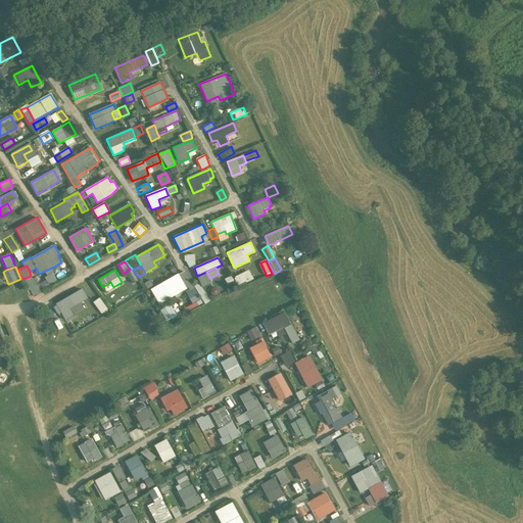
[(184,271),(178,275),(186,289),(192,286),(184,271)]
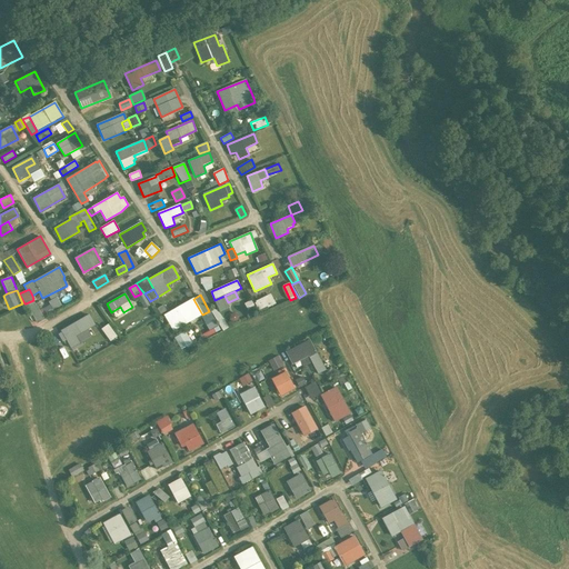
[(275,303),(270,295),(255,302),(259,311),(275,303)]
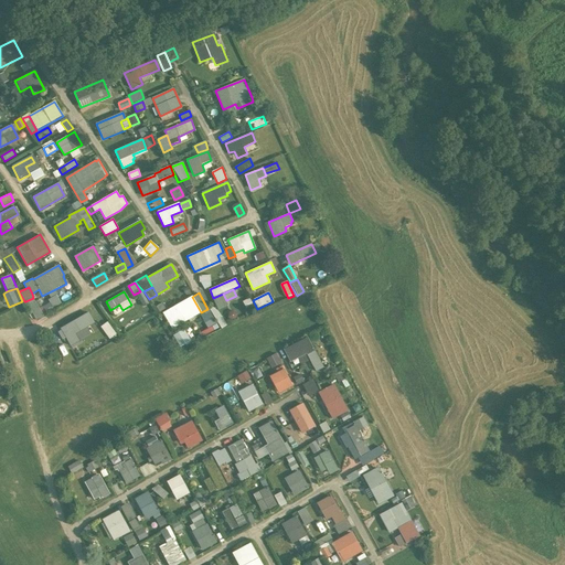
[(223,294),(213,298),(219,309),(227,305),(226,300),(223,294)]
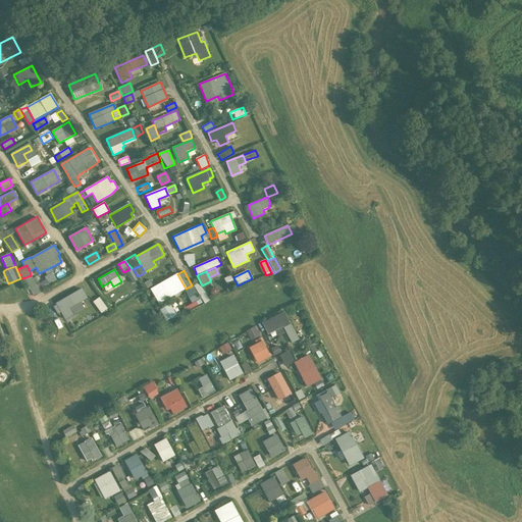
[(57,280),(52,272),(45,277),(46,279),(50,285),(57,280)]
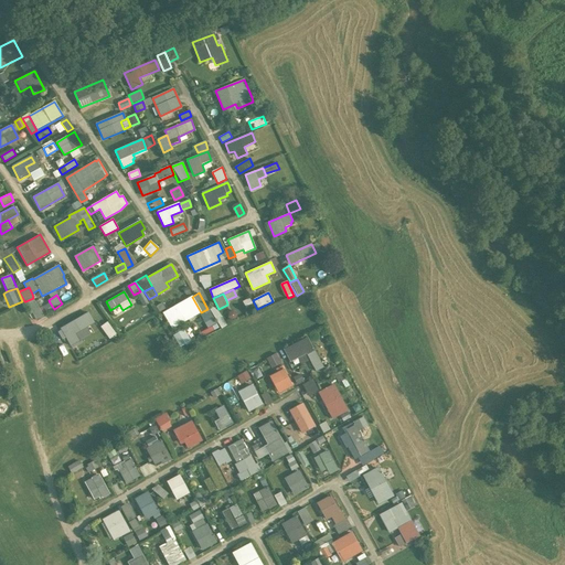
[(201,312),(192,297),(163,312),(172,328),(201,312)]
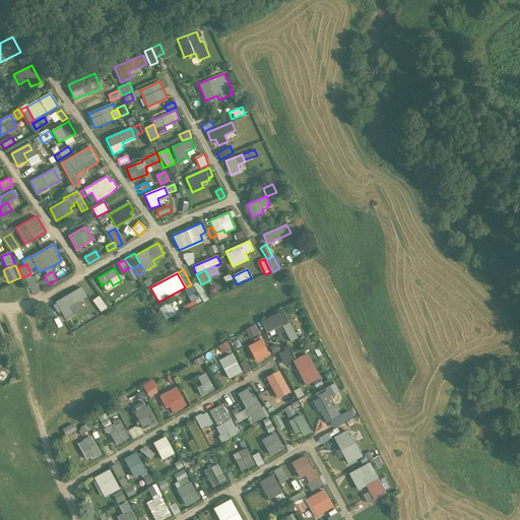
[(225,275),(228,282),(234,280),(232,273),(225,275)]
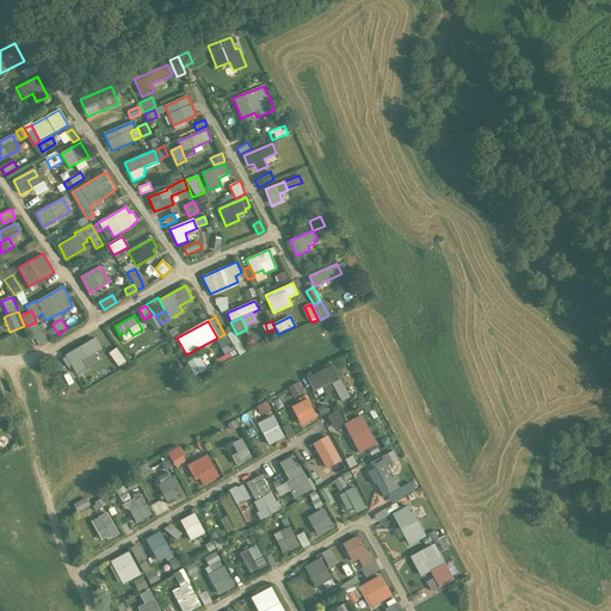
[(48,343),(36,322),(28,326),(39,347),(48,343)]
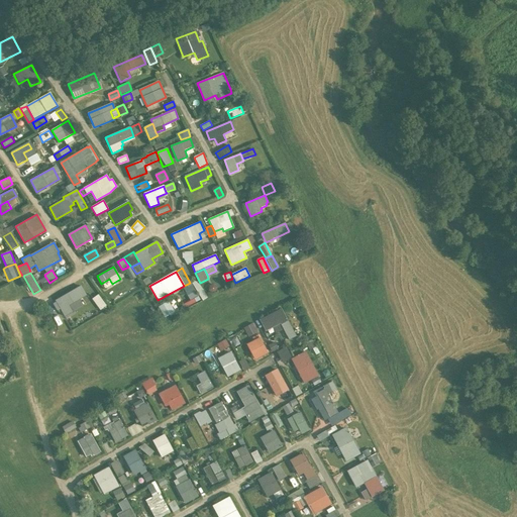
[(43,287),(49,283),(45,277),(39,281),(43,287)]
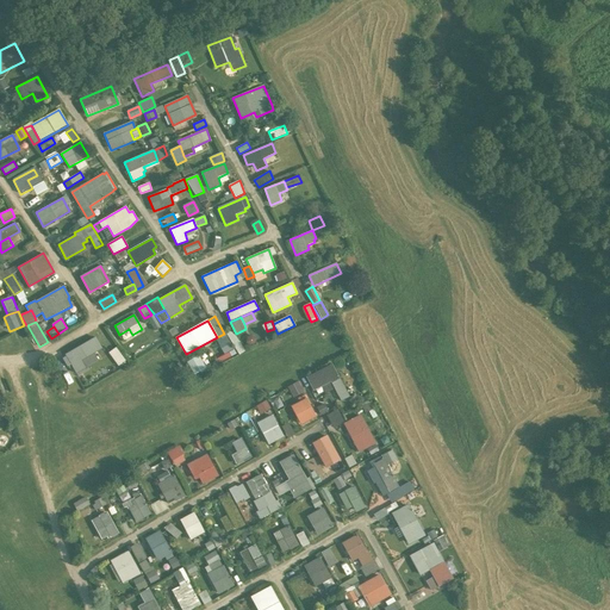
[(232,331),(226,334),(240,354),(244,352),(232,331)]
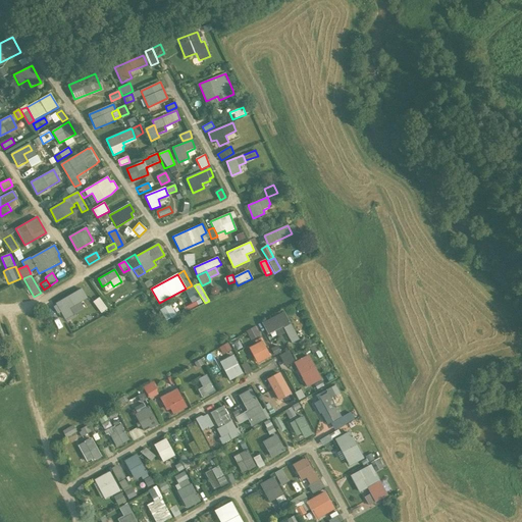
[(200,299),(192,285),(186,289),(193,303),(200,299)]
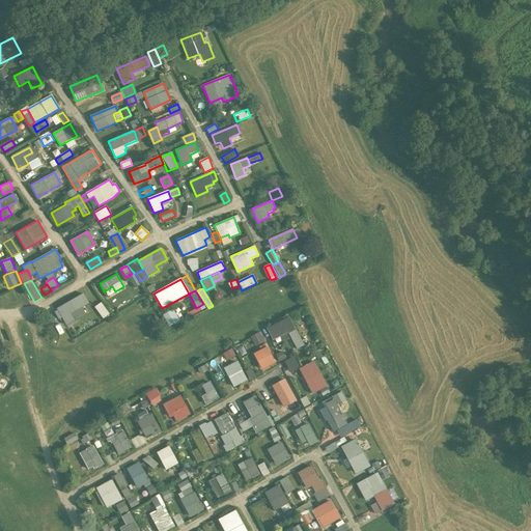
[(83,294),(57,309),(66,326),(75,320),(71,313),(88,304),(83,294)]
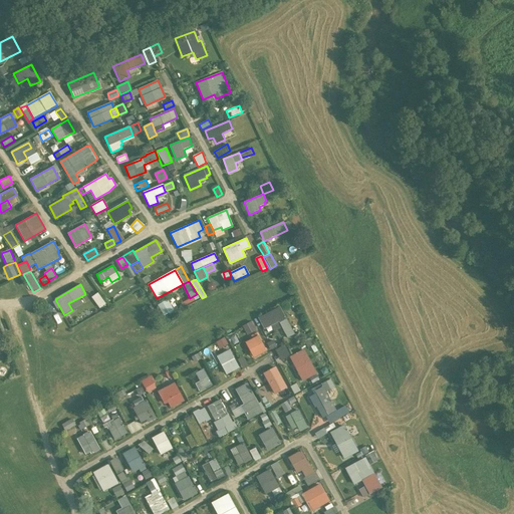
[(105,303),(97,293),(92,297),(99,307),(105,303)]
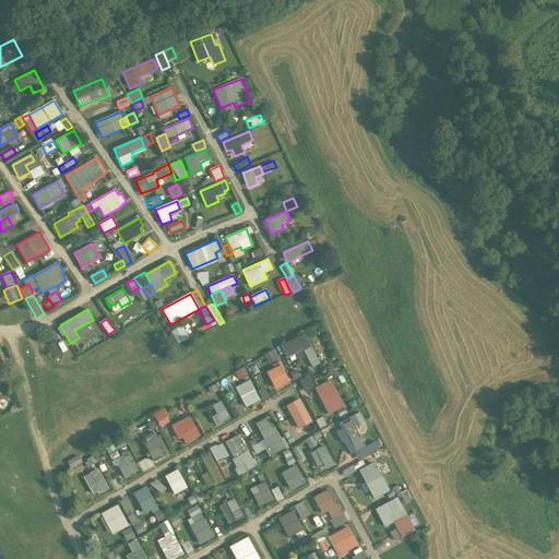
[(216,325),(214,321),(197,330),(199,334),(216,325)]
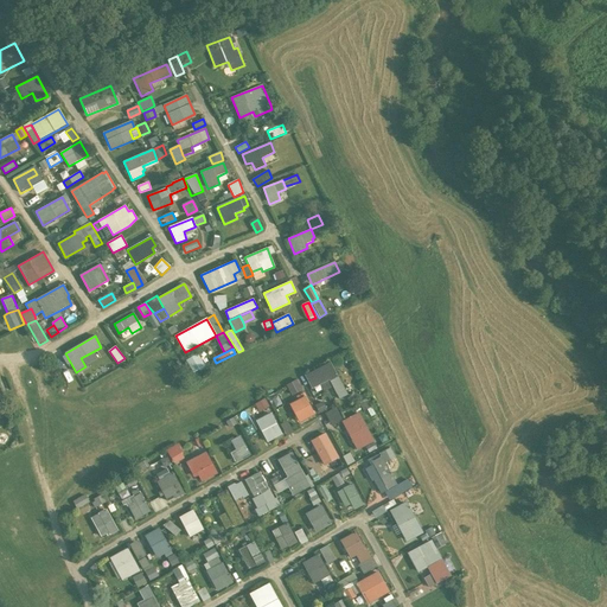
[(204,365),(197,355),(186,360),(193,372),(204,365)]
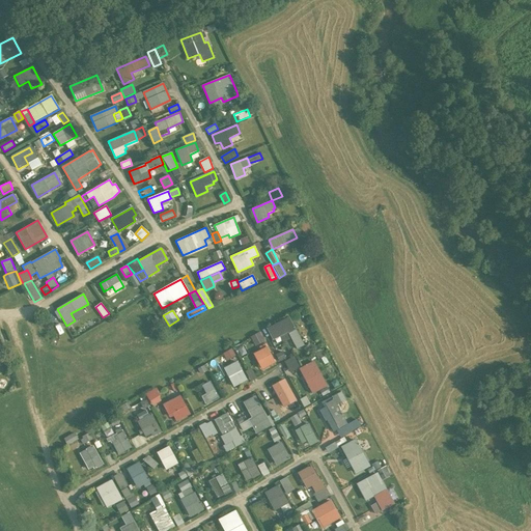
[(304,345),(288,317),(267,329),(273,341),(280,337),(283,343),(291,339),(297,350),(304,345)]
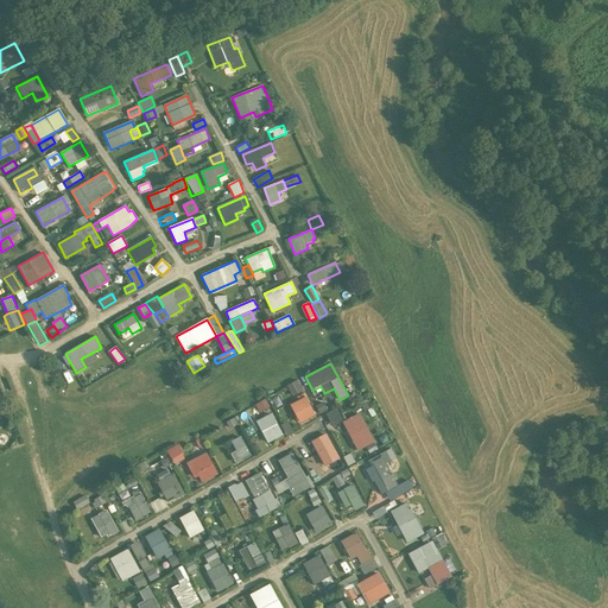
[(302,391),(297,381),(287,386),(292,396),(302,391)]
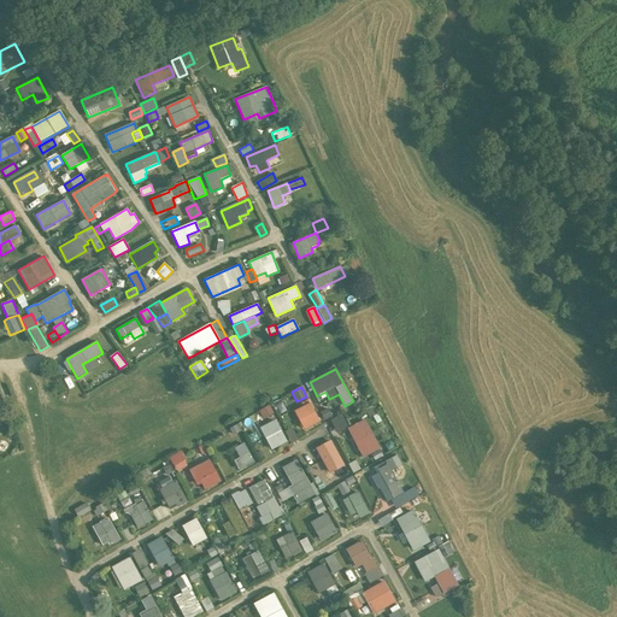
[(364,401),(358,398),(353,406),(358,410),(364,401)]
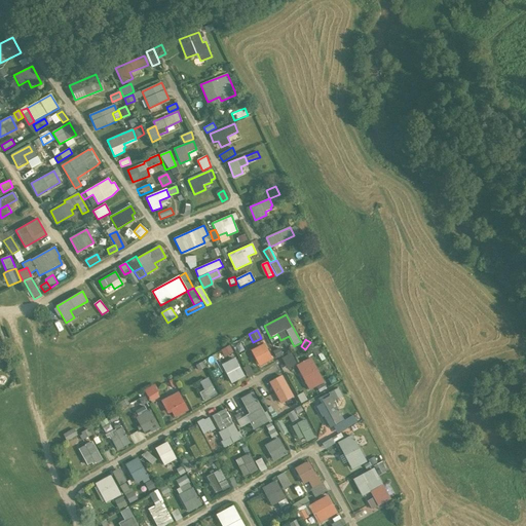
[(272,360),(264,344),(251,350),(259,367),(272,360)]
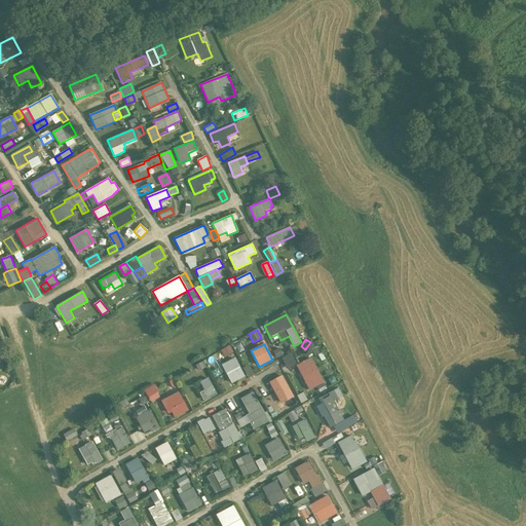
[(233,352),(229,346),(221,350),(225,358),(233,352)]
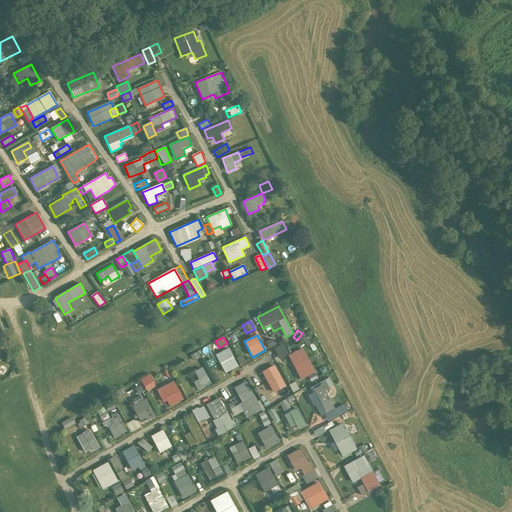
[(312,344),(308,337),(302,340),(306,347),(312,344)]
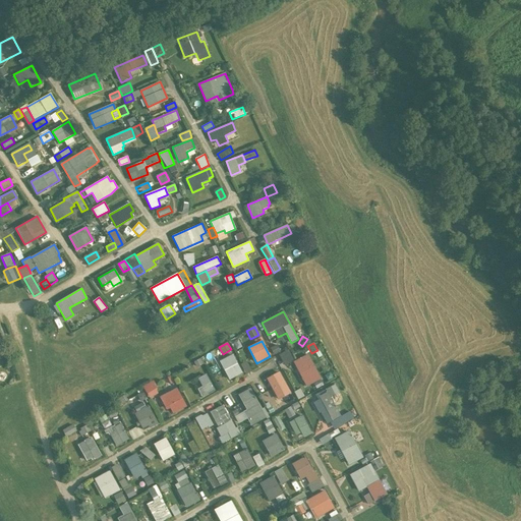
[(280,351),(277,345),(271,348),(274,354),(280,351)]
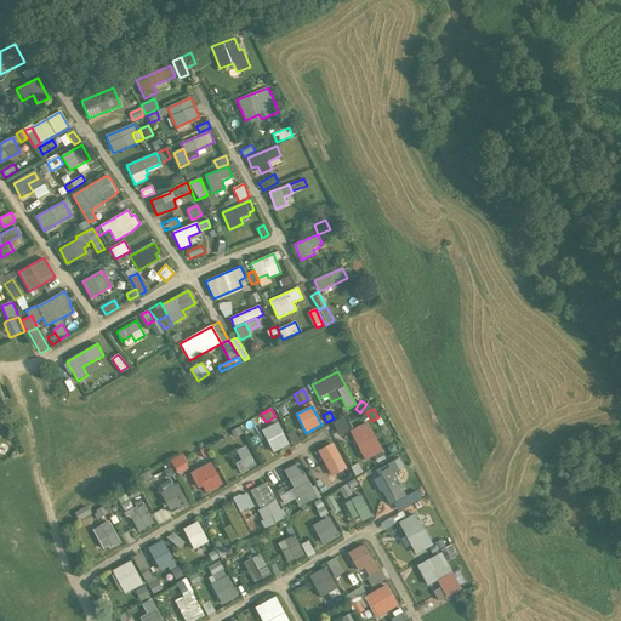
[(349,429),(342,417),(332,422),(339,436),(349,429)]
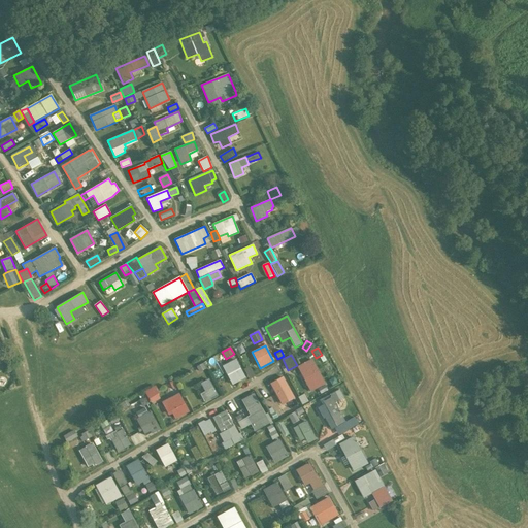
[(245,377),(235,359),(223,366),(232,385),(245,377)]
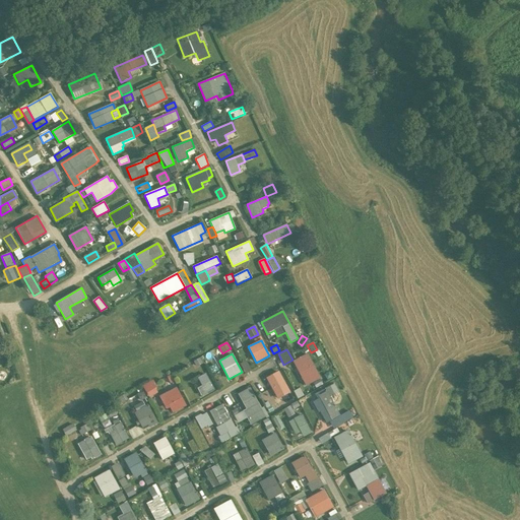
[(320,378),(307,353),(293,361),(306,385),(320,378)]
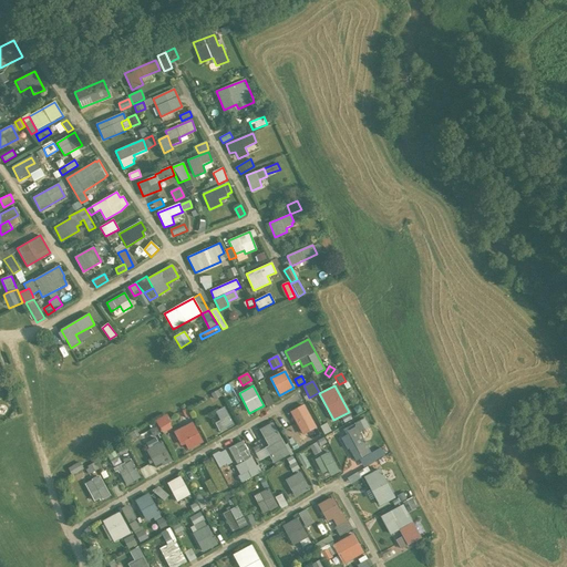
[(274,403),(268,393),(261,397),(267,406),(274,403)]
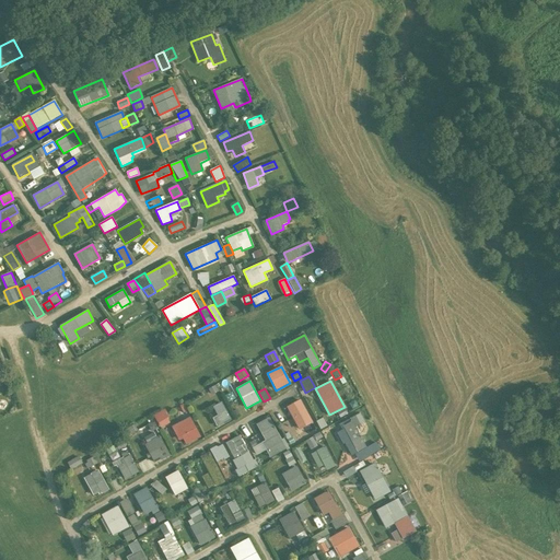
[(312,422),(300,400),(287,407),(299,429),(304,427),(312,422)]
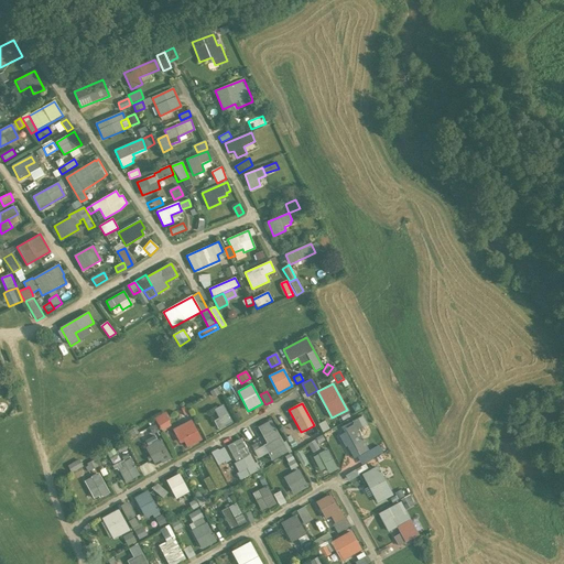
[(231,422),(223,405),(215,410),(219,418),(215,421),(219,429),(231,422)]
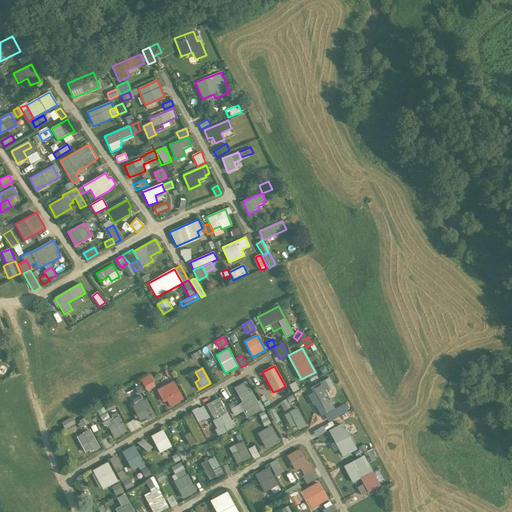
[(154,381),(150,374),(141,380),(145,387),(152,382),(154,381)]
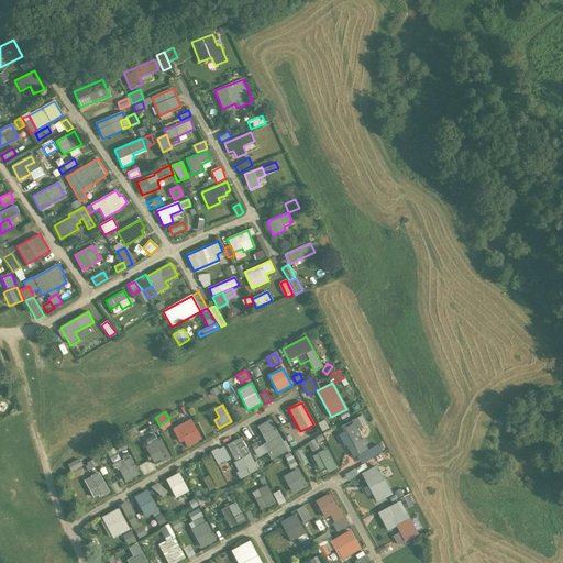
[(366,423),(362,416),(353,420),(357,428),(366,423)]
